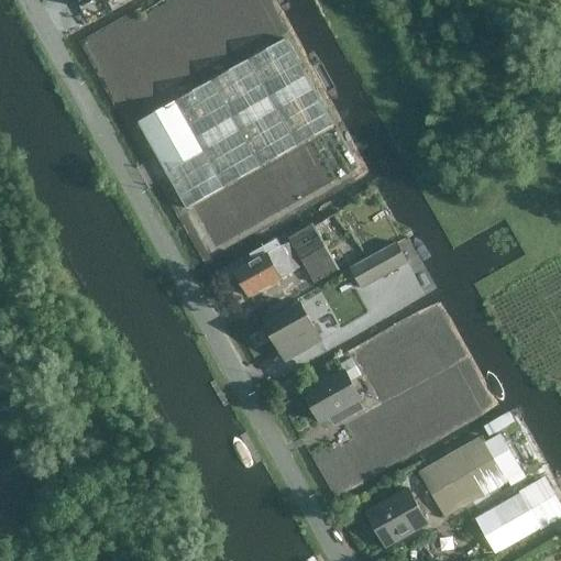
[(332,123),(284,36),(136,121),(185,207),(332,123)]
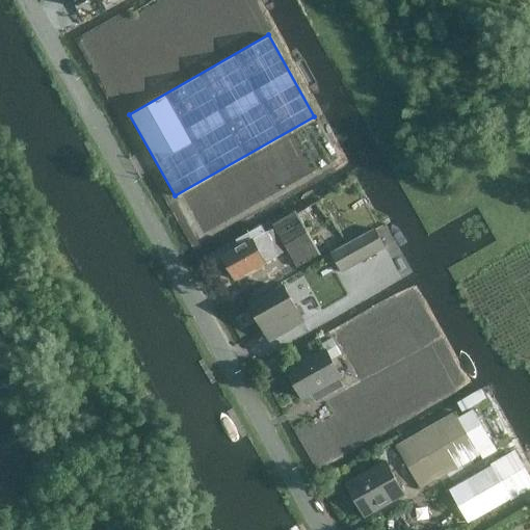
[(272,227),(265,231),(276,252),(285,247),(295,266),(319,253),(294,210),(270,222),(272,227)]
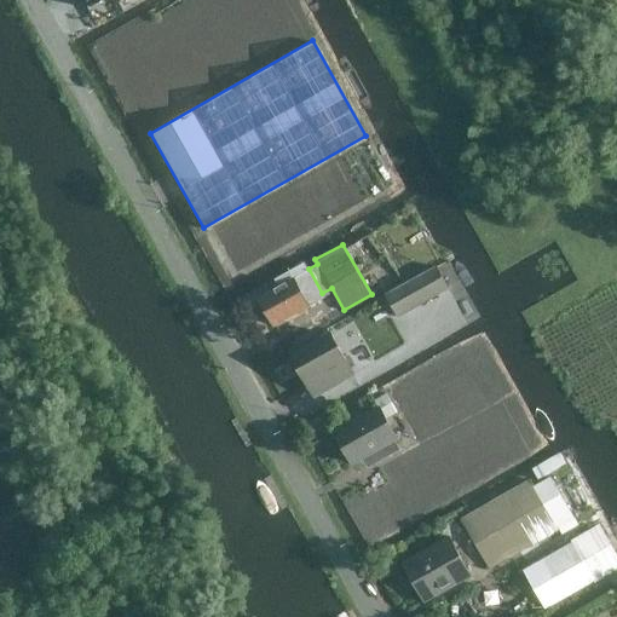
[(274,277),(277,284),(258,295),(272,323),(323,295),(322,293),(309,269),(305,260),(274,277)]
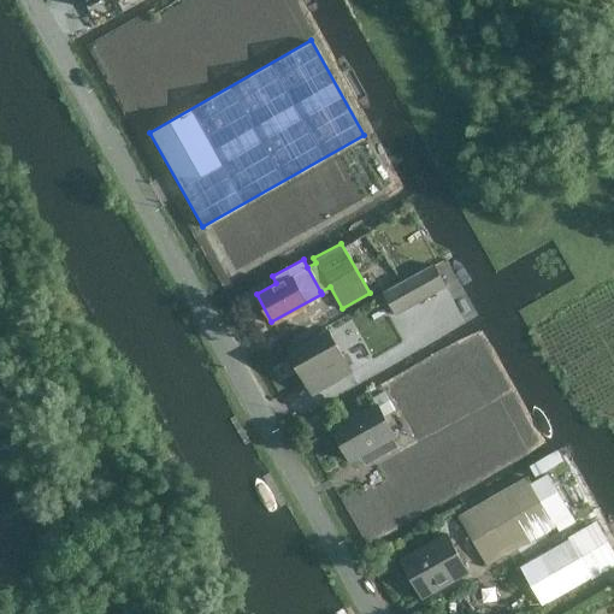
[(394,313),(444,285),(432,264),(382,291),(394,313)]
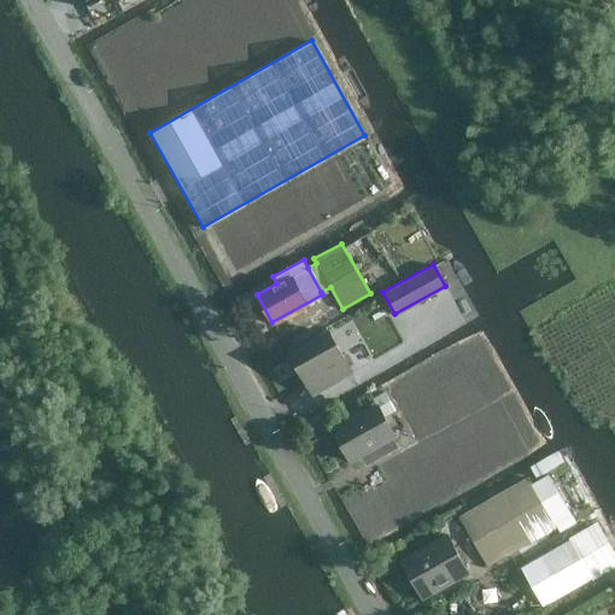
[(309,390),(314,387),(315,390),(350,370),(328,331),(288,352),(290,356),(287,357),(286,362),(291,369),(294,370),(298,369),(309,390)]
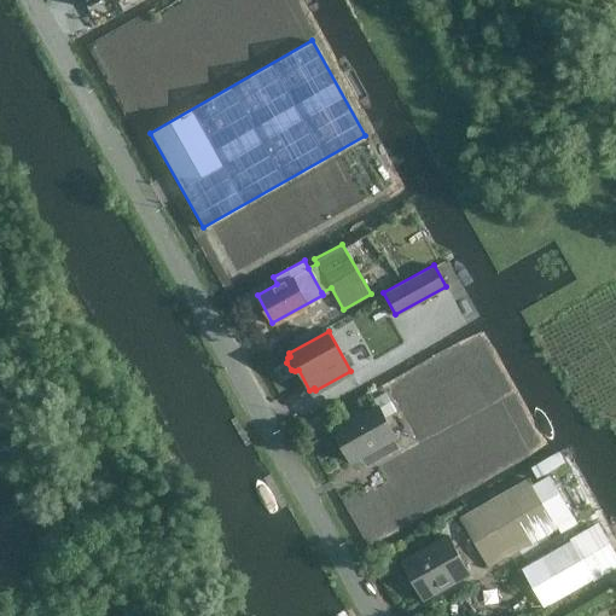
[(395,436),(378,406),(332,431),(349,462),(366,452),(372,463),(396,448),(391,437),(395,436)]
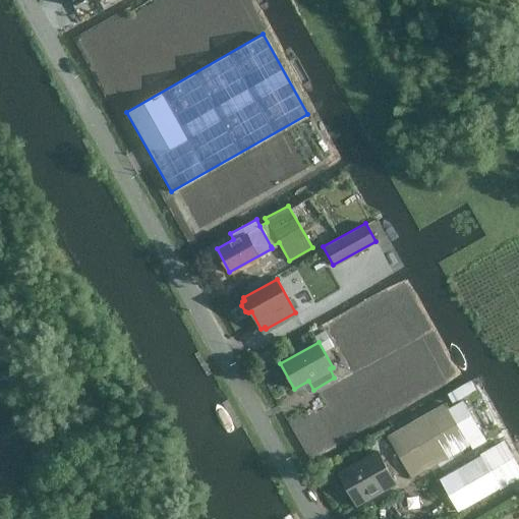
[(469,379),(445,393),(450,402),(474,388),(469,379)]
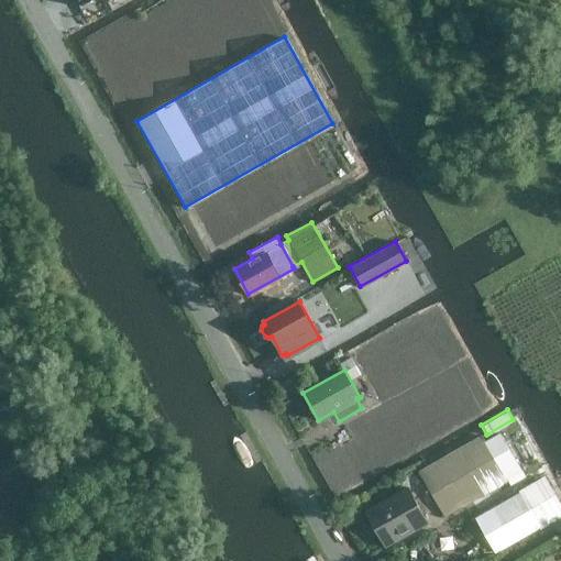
[(480,435),(417,472),(442,516),(520,472),(499,436),(485,444),(480,435)]
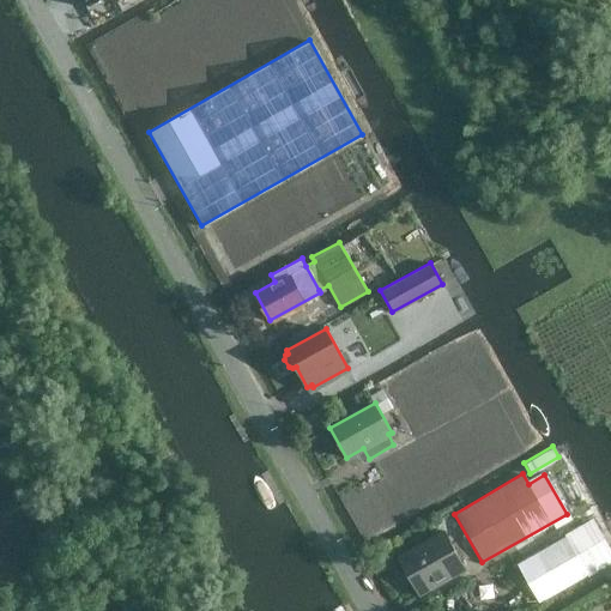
[(579,527),(534,554),(558,593),(603,567),(579,527)]
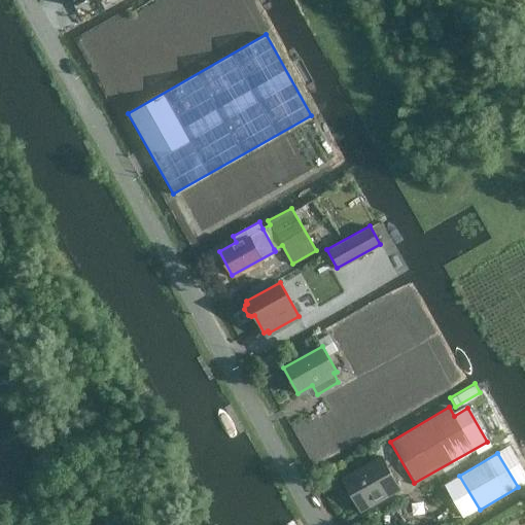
[(399,489),(380,455),(341,478),(360,511),(399,489)]
